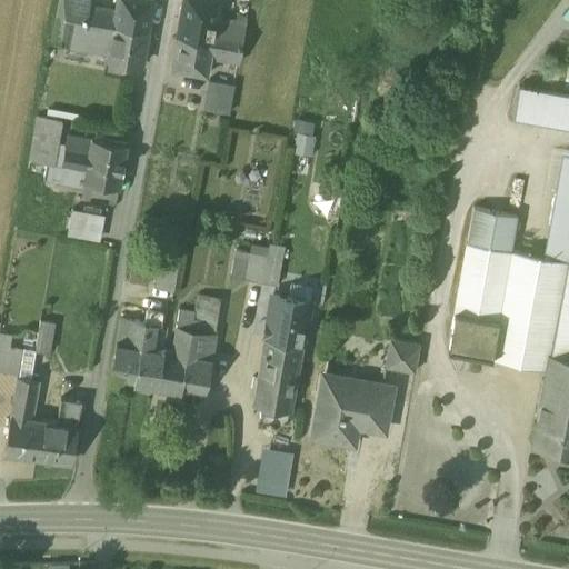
[(60,0),(57,17),(72,19),(75,20),(75,19),(86,21),(149,32),(153,0),(117,0),(116,10),(89,6),(89,0),(60,0)]
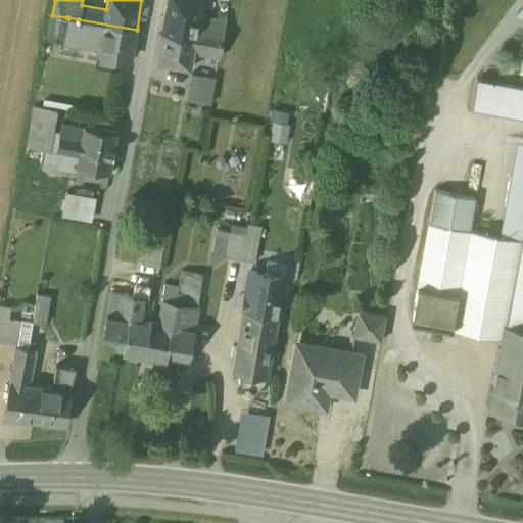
[(201,9),(170,4),(164,34),(196,39),(198,26),(201,9)]
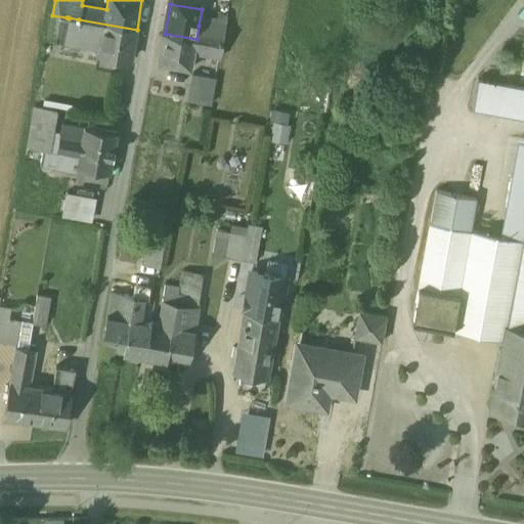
[(67,17),(52,15),(48,39),(62,41),(67,17)]
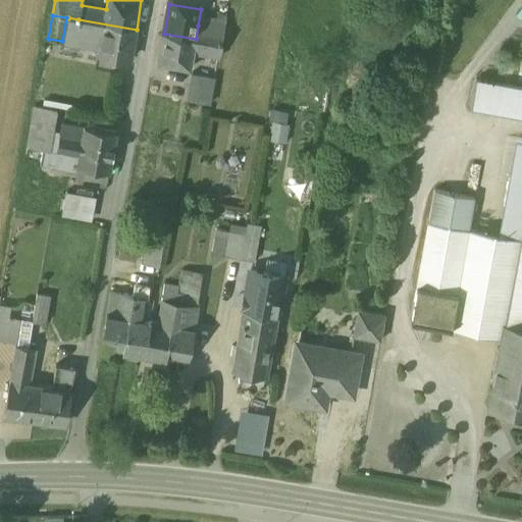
[(137,30),(79,19),(68,17),(68,18),(67,25),(70,25),(69,30),(75,31),(75,33),(102,38),(99,53),(131,59),(137,30)]
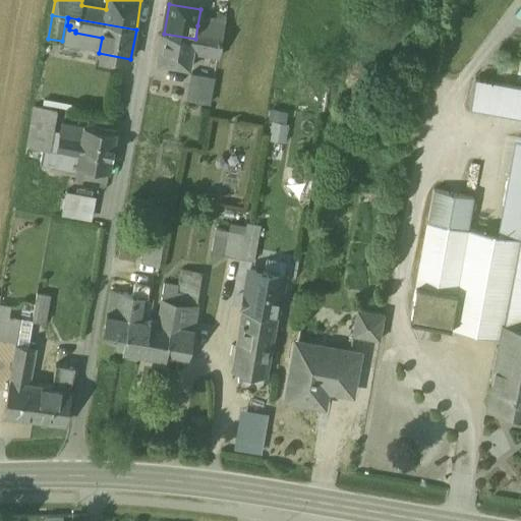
[(224,31),(197,25),(195,39),(222,44),(224,31)]
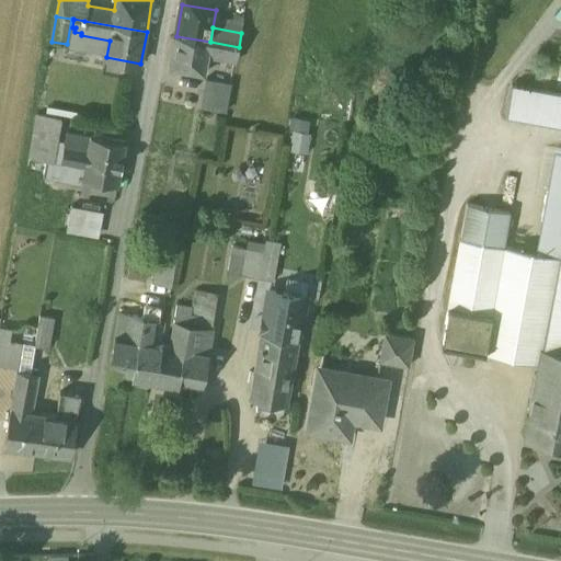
[(210,42),(176,36),(171,68),(205,75),(208,57),(210,42)]
